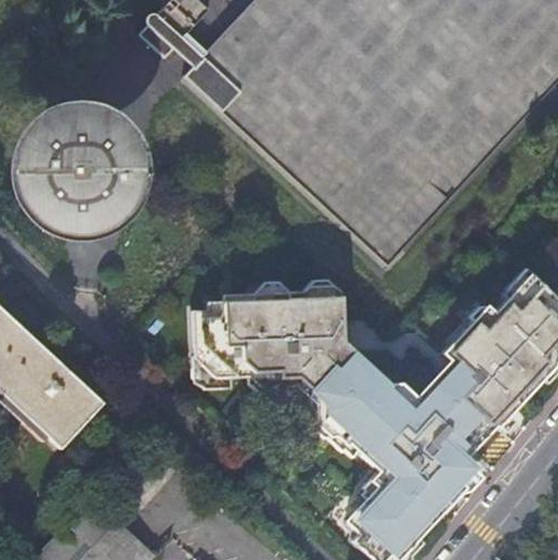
[(247,0),(198,54),(178,35),(201,11),(188,0),(165,0),(132,37),(156,59),(167,47),(187,66),(176,78),(383,266),(557,76),(557,0),(247,0)]
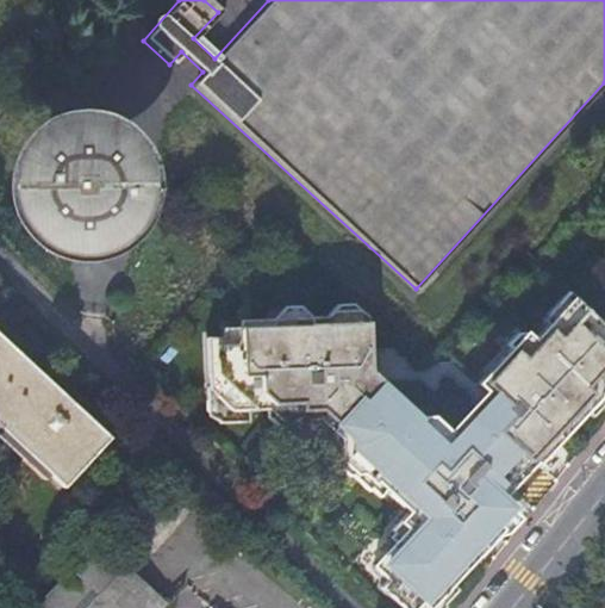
[(162,185),(160,165),(153,147),(141,131),(126,118),(108,110),(89,106),(69,107),(50,113),(35,124),(20,138),(11,156),(6,175),(6,194),(11,213),(20,230),(35,244),(51,255),(69,261),(89,262),(108,259),(126,250),(142,237),(153,222),(160,204),(162,185)]
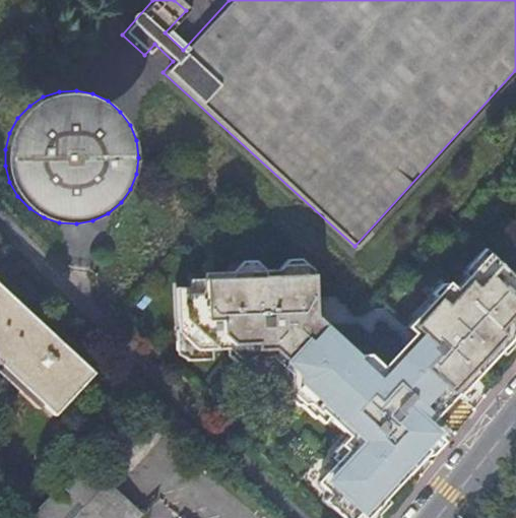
[(515,221),(505,232),(515,242),(515,221)]
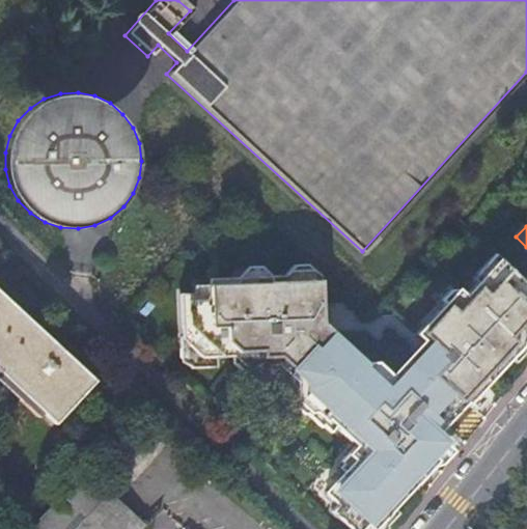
[(479,276),(483,279),(491,272),(498,272),(501,275),(512,265),(501,253),(479,276)]
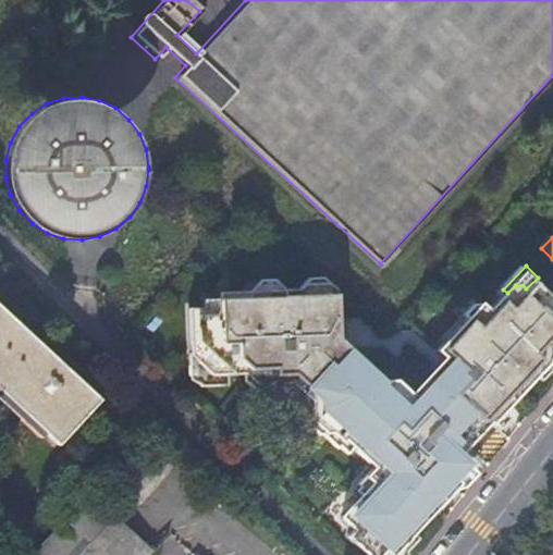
[(304,279),(304,281),(322,281),(327,285),(339,285),(339,280),(327,268),(312,269),(304,279)]
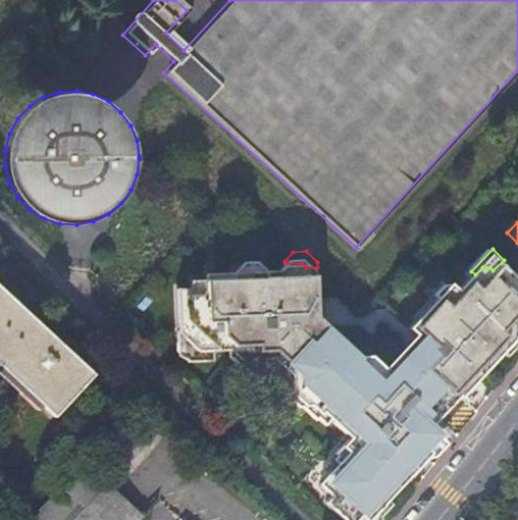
[(210,264),(211,270),(253,269),(257,264),(269,263),(269,261),(261,261),(260,253),(248,253),(238,264),(210,264)]
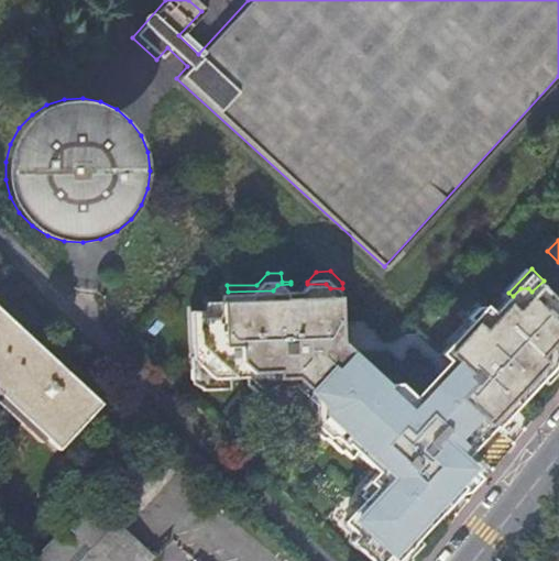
[(558,295),(544,281),(532,292),(528,288),(521,288),(513,296),(508,299),(484,326),(477,318),(446,350),(458,361),(423,397),(416,404),(393,381),(395,378),(353,338),(347,332),(347,312),(346,288),(342,288),(330,288),(326,284),(307,284),(291,284),(277,285),(273,290),(228,292),(207,292),(207,300),(192,301),(193,360),(205,360),(214,367),(228,367),(249,367),(262,366),(274,377),(275,377),(295,377),(308,389),(318,399),(318,407),(331,420),(377,463),(370,472),(376,479),(366,490),(371,494),(349,517),(360,528),(353,535),(382,560),(392,560),(398,553),(405,560),(416,548),(418,550),(425,542),(452,514),(449,512),(460,501),(470,491),(459,480),(481,454),(472,447),(477,443),(473,439),(495,416),(503,424),(537,387),(558,366),(558,295)]
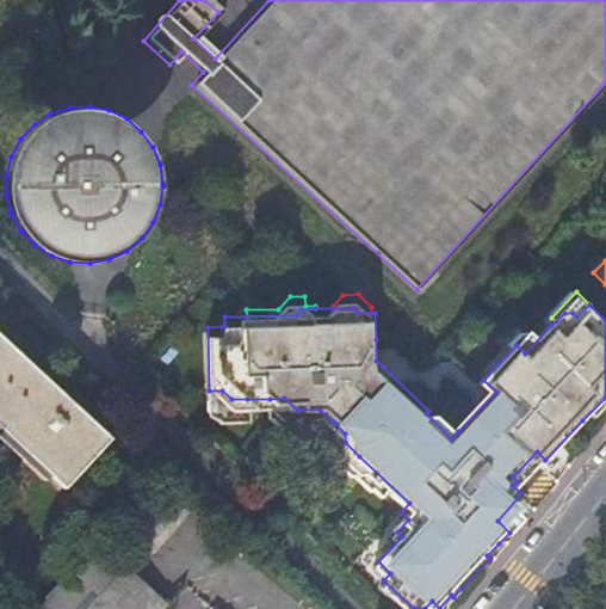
[(546,320),(524,333),(514,343),(517,345),(525,354),(551,325),(546,320)]
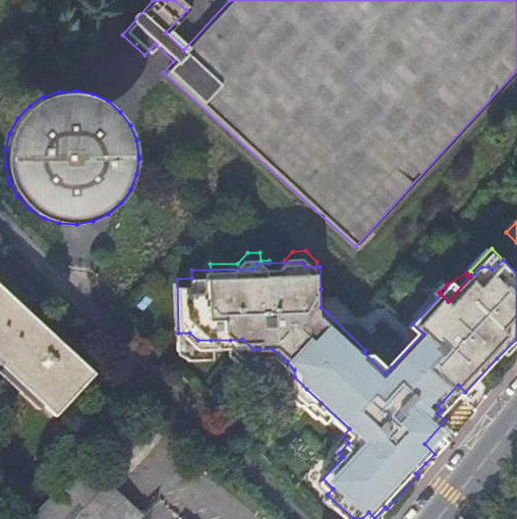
[(0,360),(32,389),(60,416),(99,372),(0,282),(0,360)]
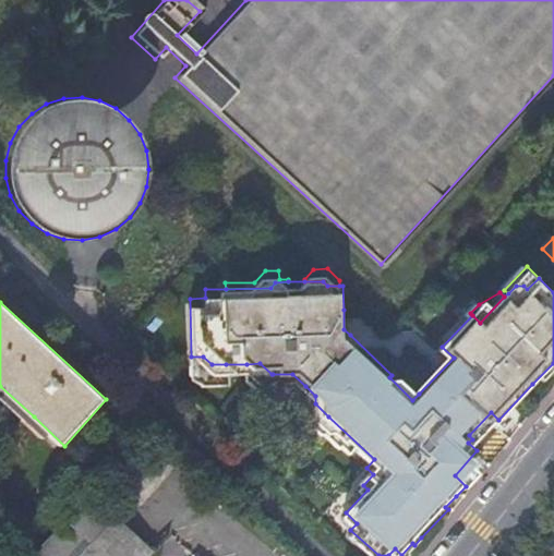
[(203,357),(191,357),(192,364),(203,375),(226,374),(226,364),(212,364),(203,357)]
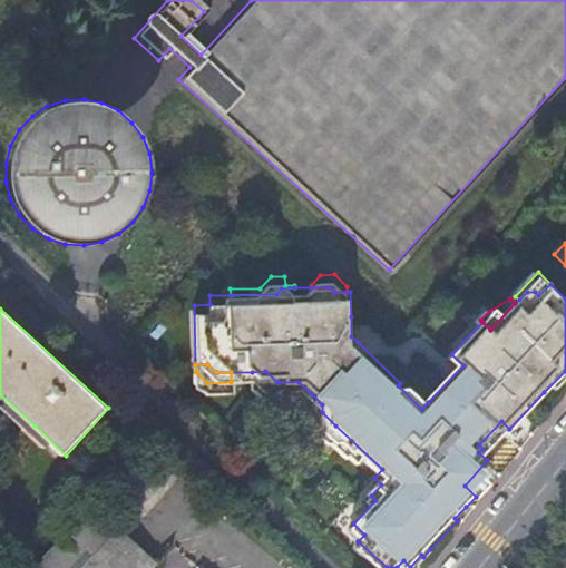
[(265,371),(252,372),(252,383),(259,389),(279,389),(279,382),(277,382),(265,371)]
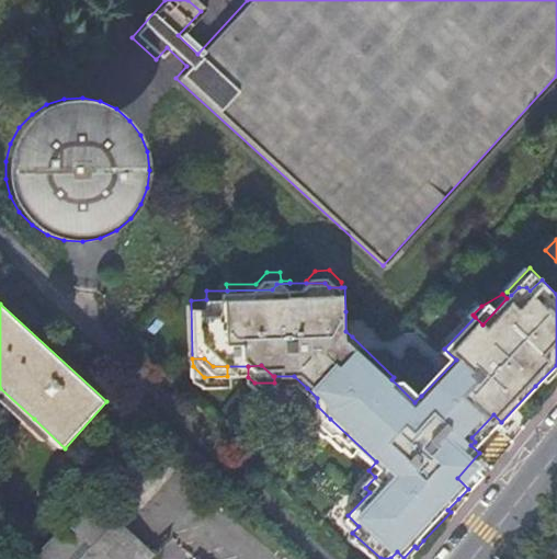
[(404,378),(394,377),(391,379),(415,402),(421,396),(404,378)]
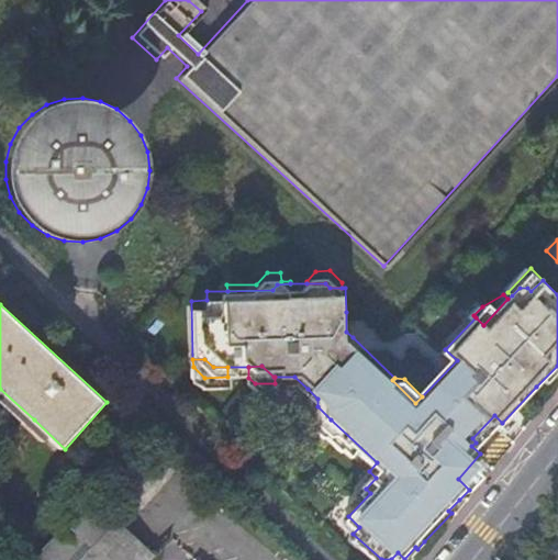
[(317,399),(308,389),(309,417),(321,429),(331,420),(317,406),(317,399)]
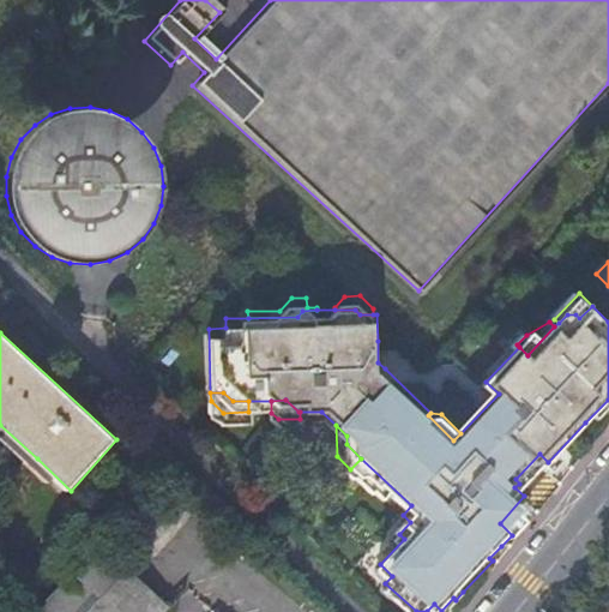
[(514,487),(524,496),(528,492),(519,484),(514,487)]
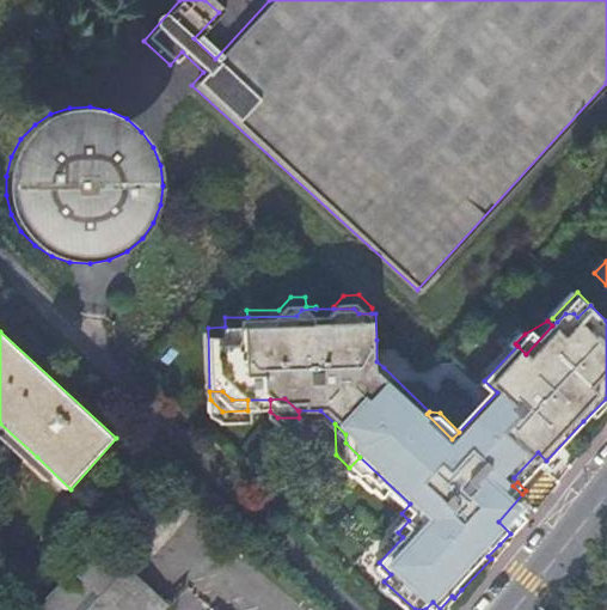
[(164,609),(171,604),(128,565),(85,609),(164,609)]
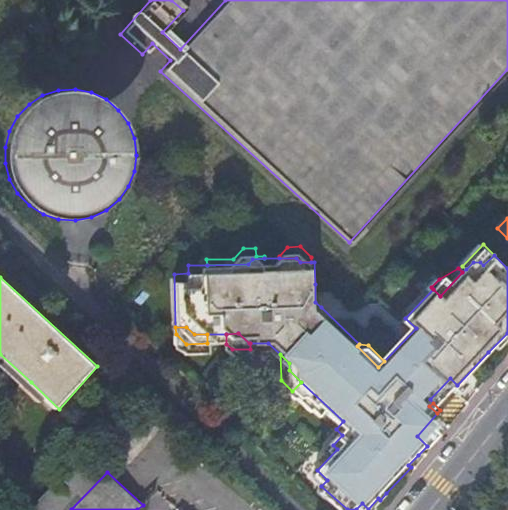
[(377,509),(390,497),(386,493),(380,500),(378,498),(368,509),(362,503),(356,509),(377,509)]
